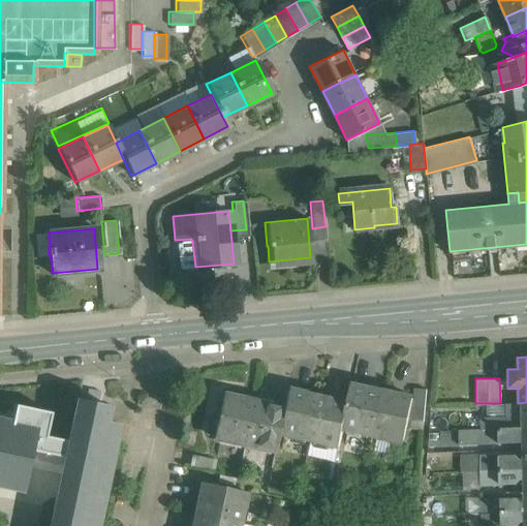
[(380,390),(349,383),(346,402),(341,426),(342,427),(372,433),(380,390)]
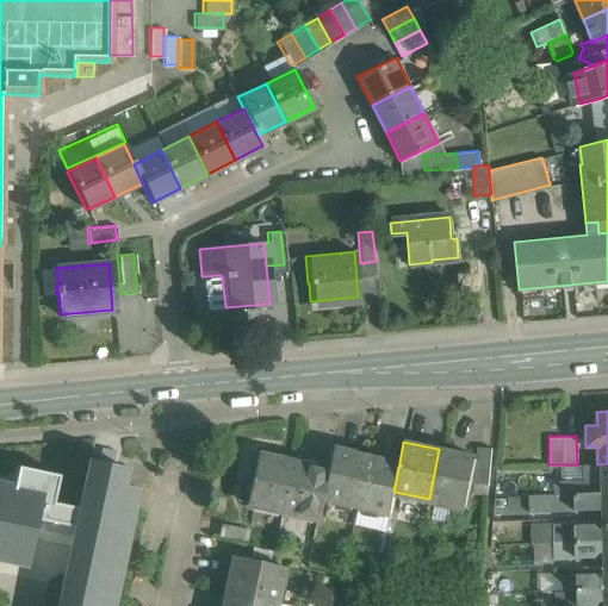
[(490,447),(477,445),(475,457),(475,460),(470,482),(488,483),(490,447)]
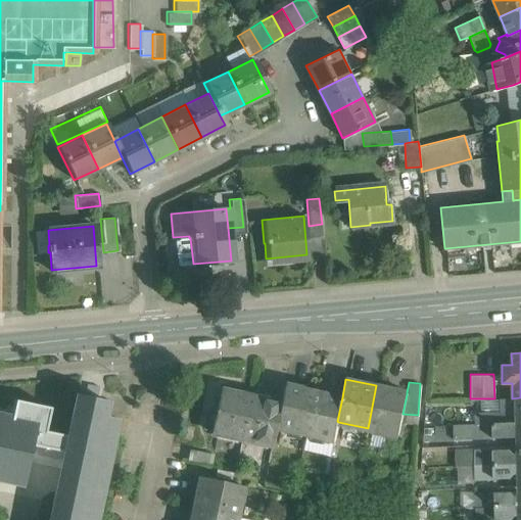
[(313,390),(282,384),(278,403),(279,403),(274,426),(303,433),(313,390)]
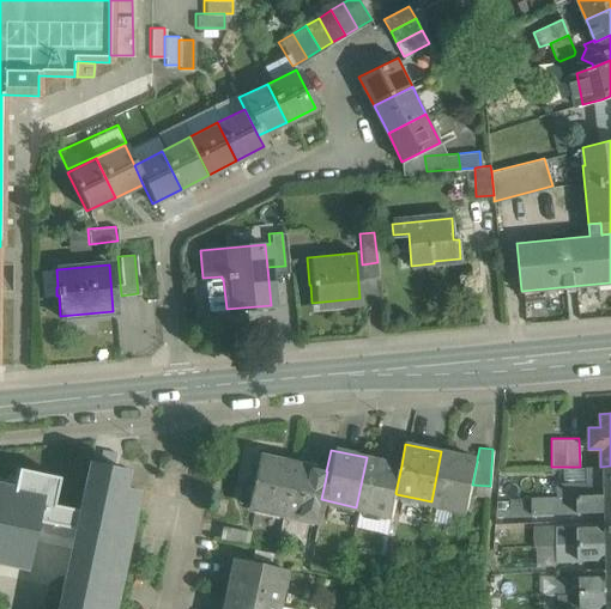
[(477,460),(441,451),(431,501),(466,509),(472,485),(477,462),(477,460)]
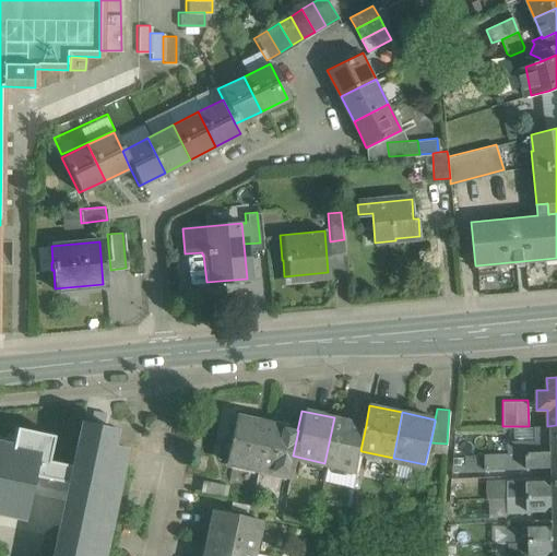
[(265,423),(233,416),(224,461),(257,468),(265,423)]
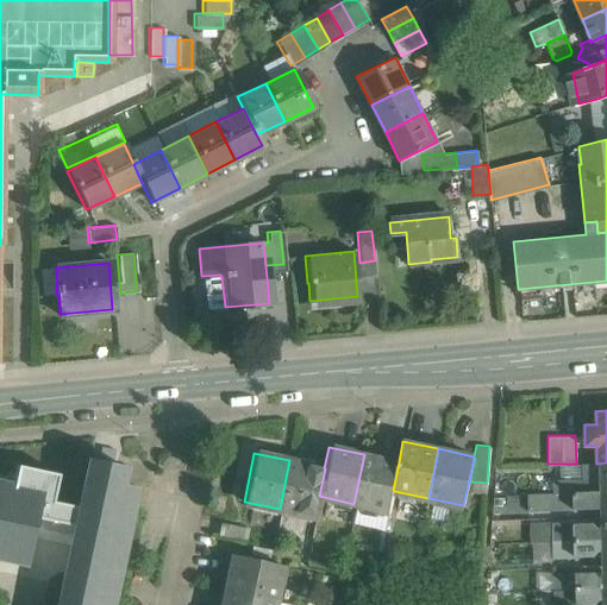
[(399,462),(364,454),(354,504),(389,511),(394,491),(393,490),(399,462)]
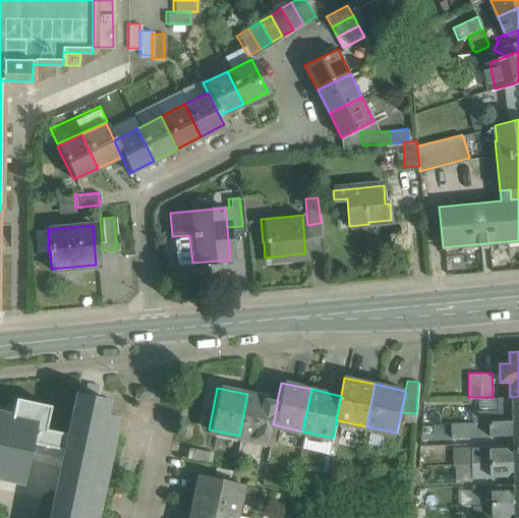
[(74,393),(47,517),(93,517),(115,417),(103,415),(106,401),(107,401),(107,400),(74,393)]
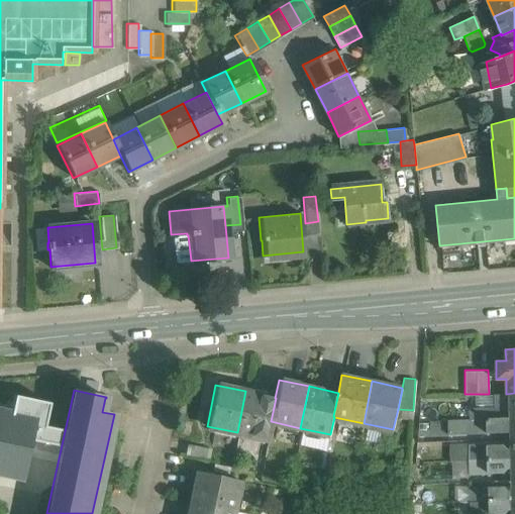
[(275,398),(245,391),(237,432),(267,439),(268,437),(271,421),(276,398),(275,398)]
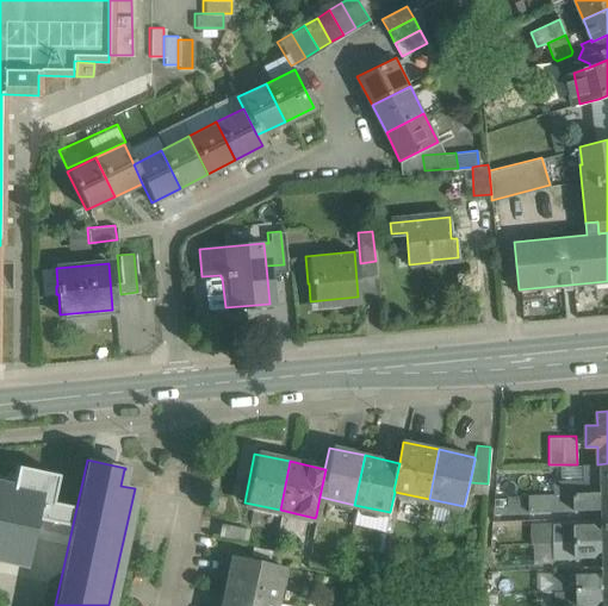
[(597,464),(584,463),(584,479),(556,479),(556,493),(574,493),(602,492),(597,464)]
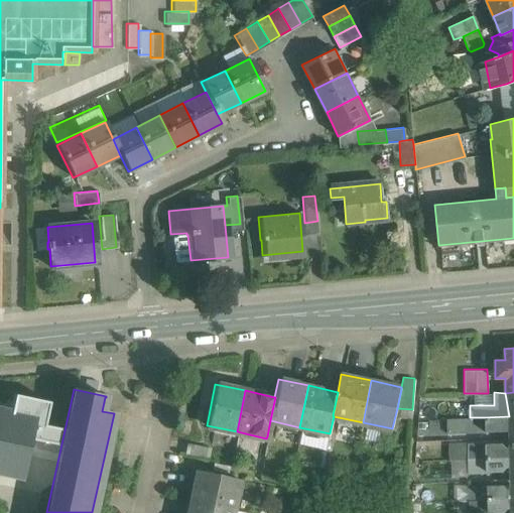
[(513,392),(505,393),(509,416),(509,417),(513,416),(513,392)]
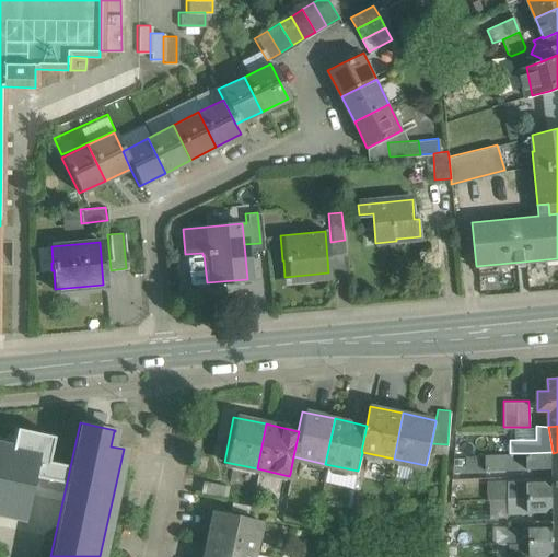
[(553,452),(526,453),(526,467),(553,466),(554,466),(553,453),(553,452)]
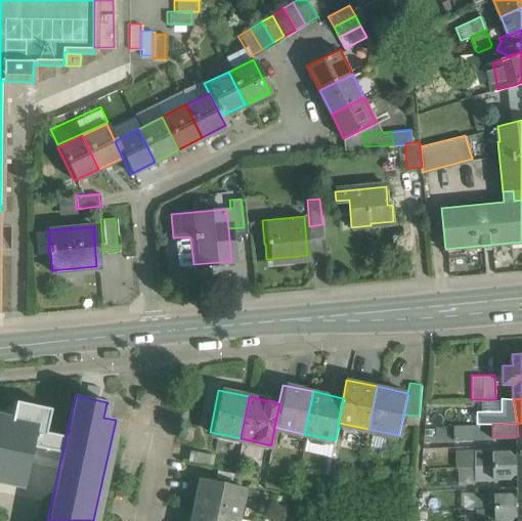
[(477,424),(454,425),(453,438),(492,437),(492,424),(477,424)]
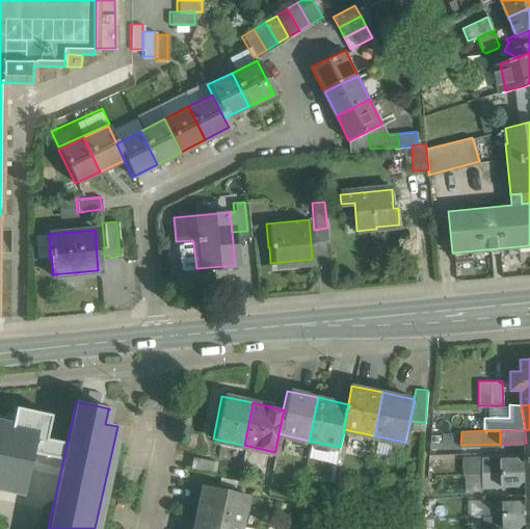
[(309,441),(279,433),(275,450),(306,456),(309,441)]
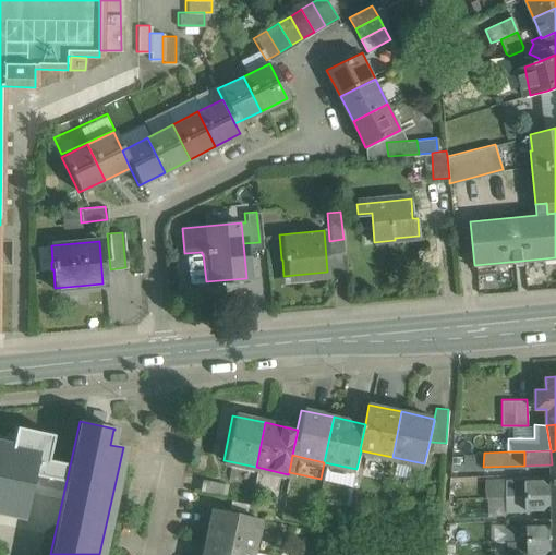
[(551,480),(524,481),(526,495),(552,494),(552,480),(551,480)]
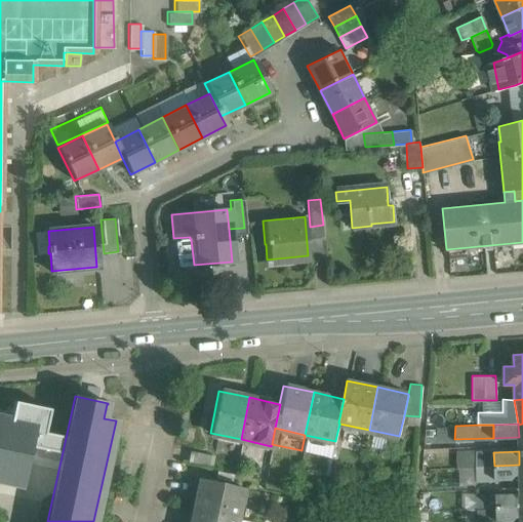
[(493,452),(456,452),(456,467),(461,467),(475,467),(494,466),(493,452)]
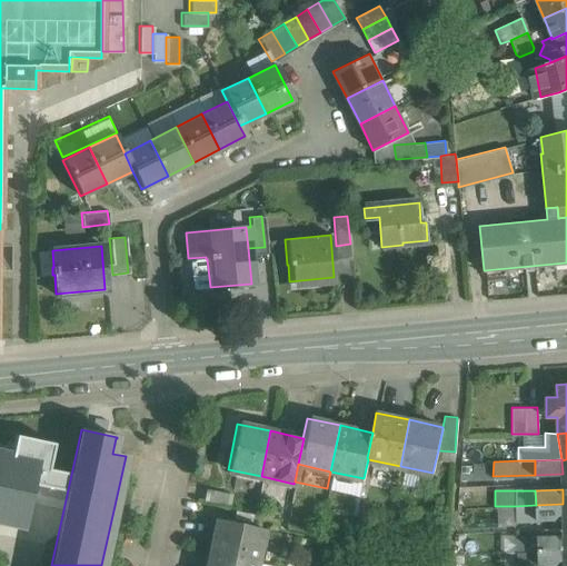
[(563,504),(536,505),(536,519),(554,518),(558,514),(563,514),(563,504)]
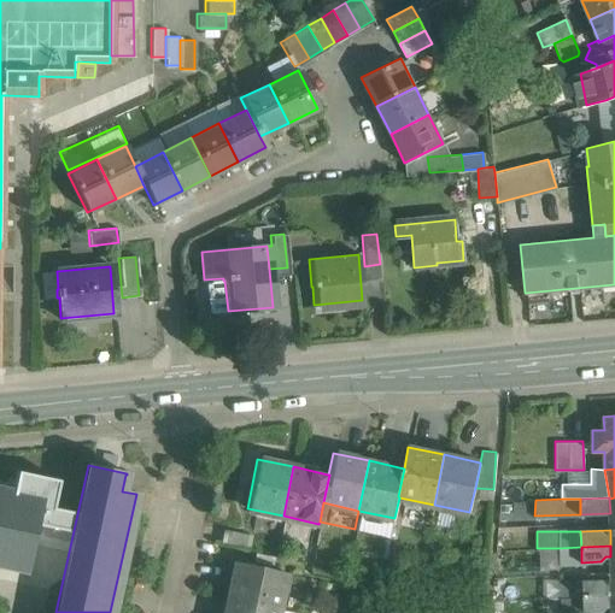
[(581,547),(558,548),(558,564),(581,563),(581,547)]
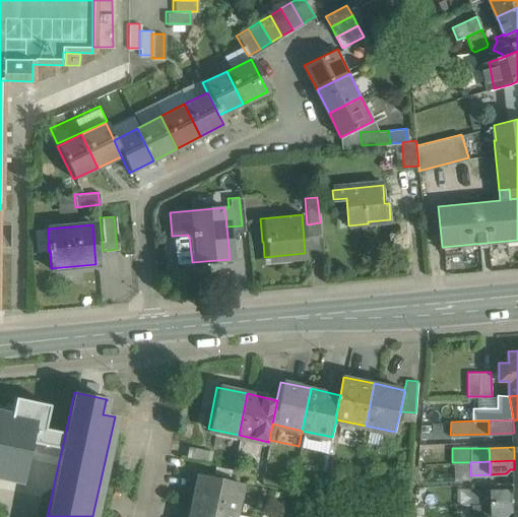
[(470,462),(457,462),(458,478),(467,478),(470,475),(470,462)]
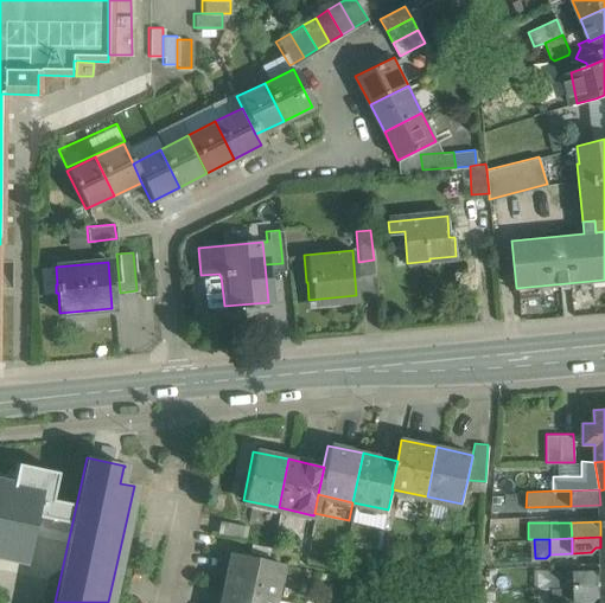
[(279,563),(230,552),(222,588),(272,598),(278,572),(279,563)]
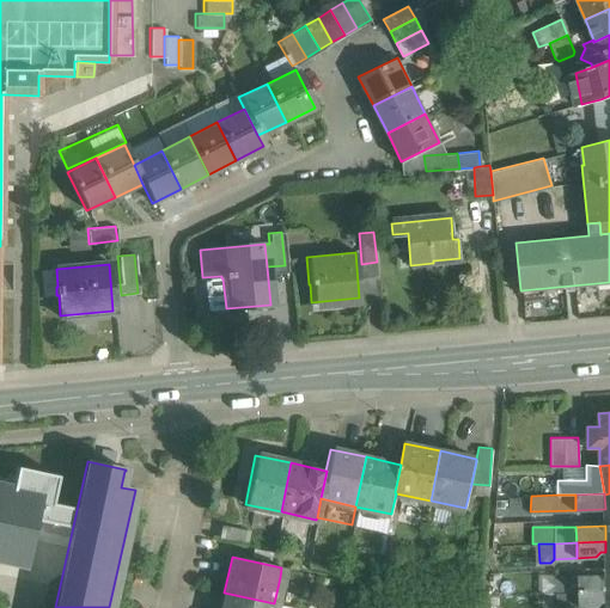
[(300,571),(281,567),(280,577),(298,581),(300,571)]
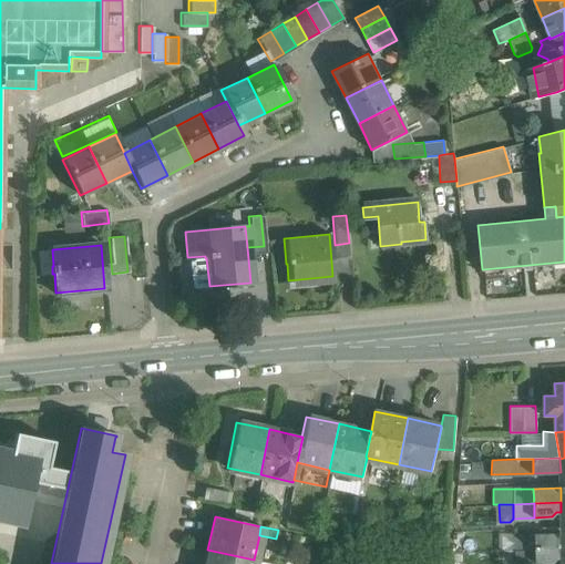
[(535,547),(535,534),(500,534),(500,549),(535,549),(535,547)]
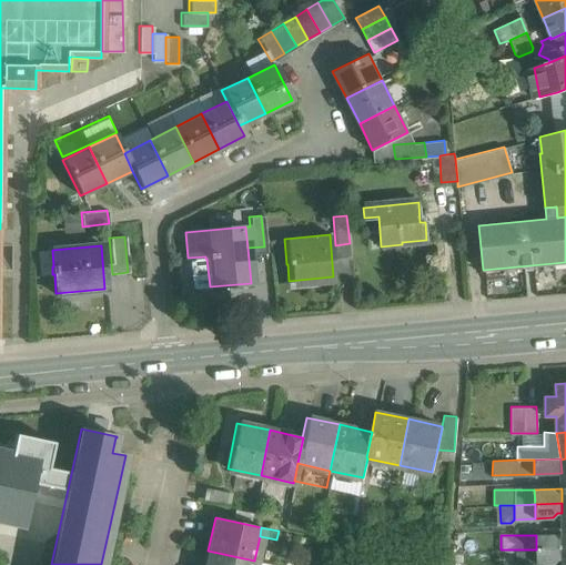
[(557,540),(554,535),(536,535),(536,548),(563,548),(563,540),(557,540)]
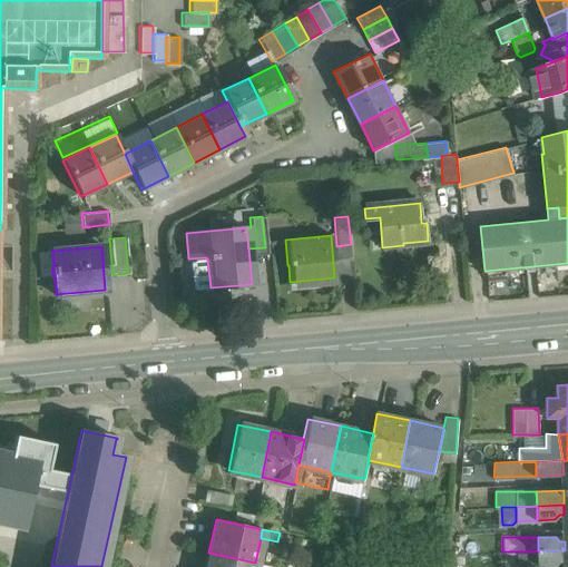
[(565,550),(538,550),(538,551),(538,565),(540,565),(556,565),(560,560),(565,561),(565,560),(565,550)]
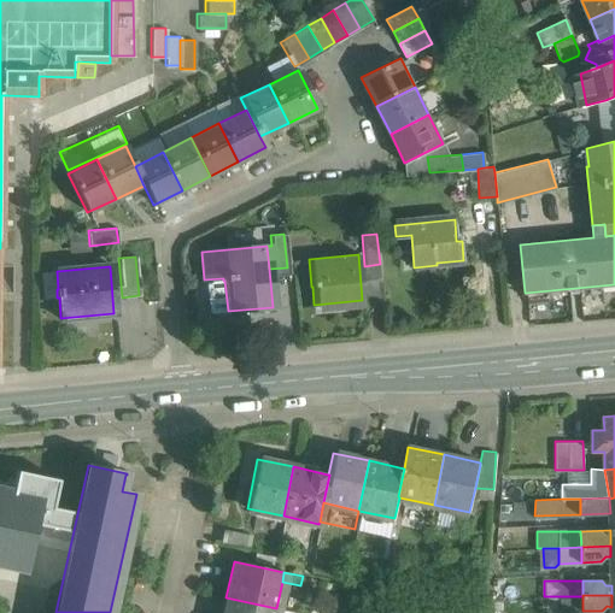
[(583,596),(544,596),(544,612),(545,612),(583,611),(583,596)]
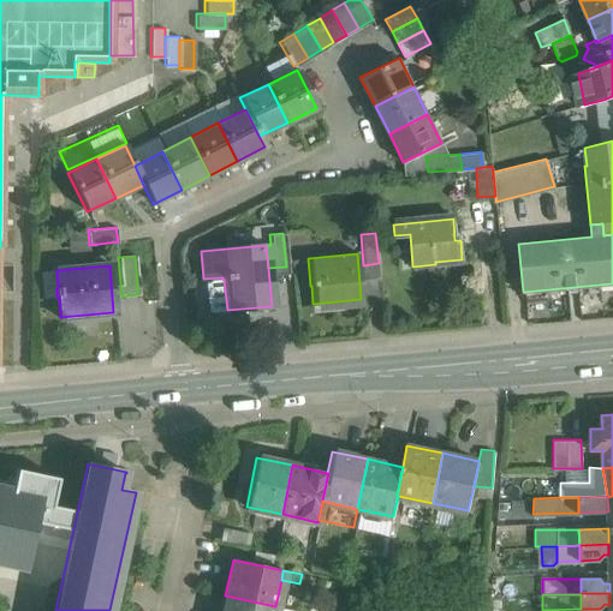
[(273,610),(275,606),(225,595),(221,610),(273,610)]
